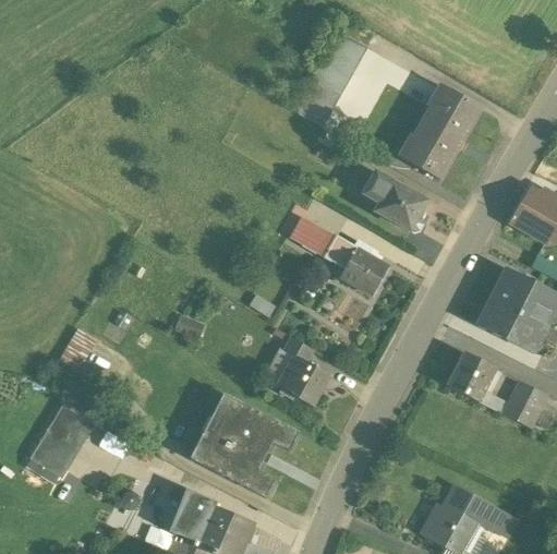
[(368,46),(339,29),(312,79),(316,82),(340,95),(368,46)]
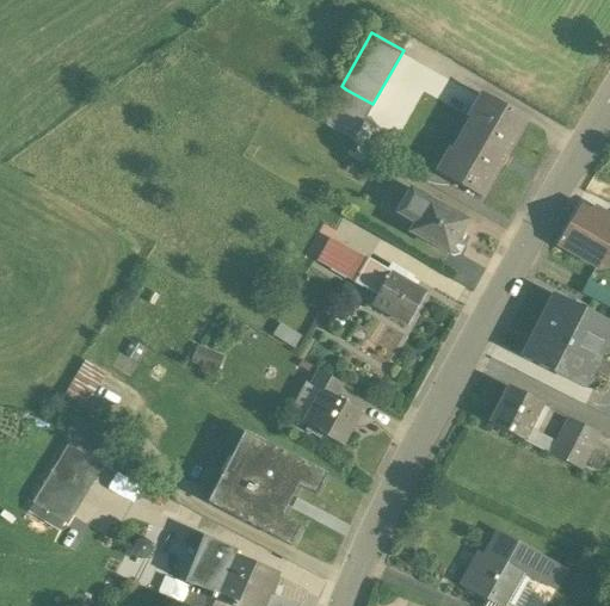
[(373,104),(346,90),(327,123),(355,137),(373,104)]
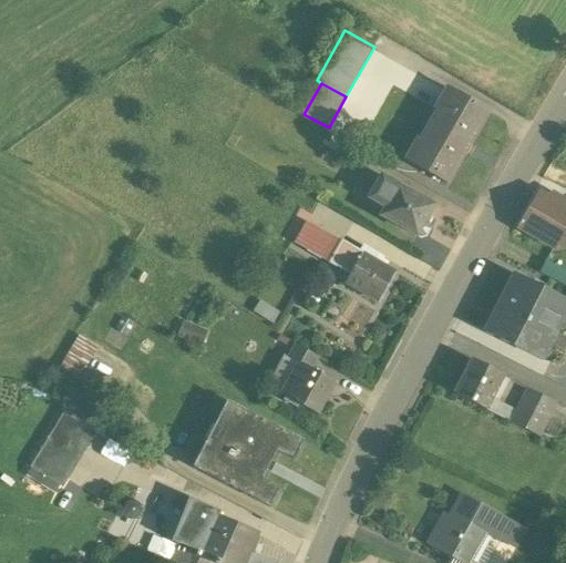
[(489,109),(449,85),(436,106),(438,108),(419,139),(418,137),(405,157),(445,181),(489,109)]
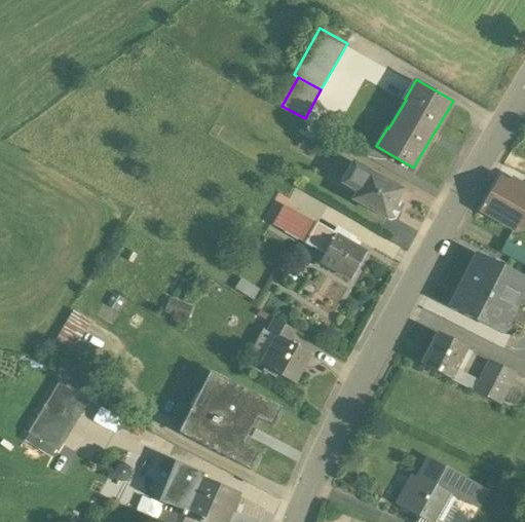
[(370,170),(355,160),(343,180),(359,189),(370,170)]
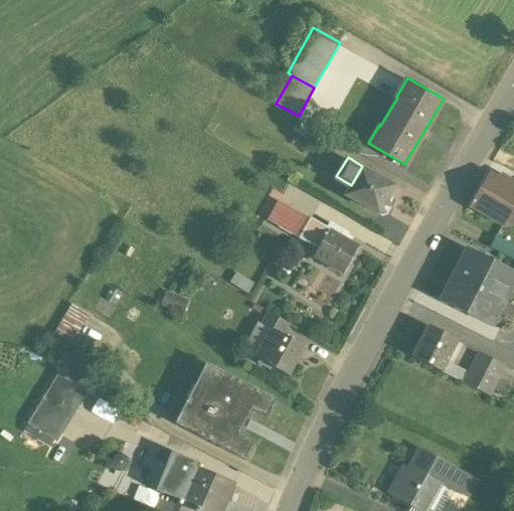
[(391,183),(362,166),(351,185),(346,192),(381,213),(384,209),(387,211),(392,204),(388,202),(393,194),(387,190),(391,183)]
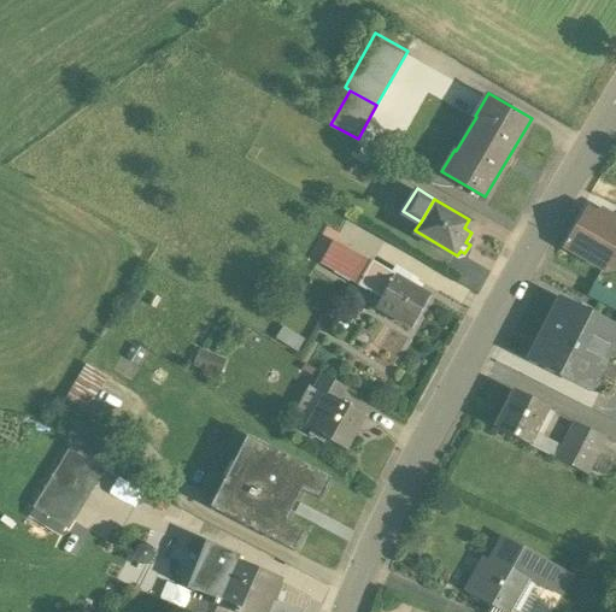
[(615,224),(587,209),(567,243),(604,265),(614,248),(615,246),(615,224)]
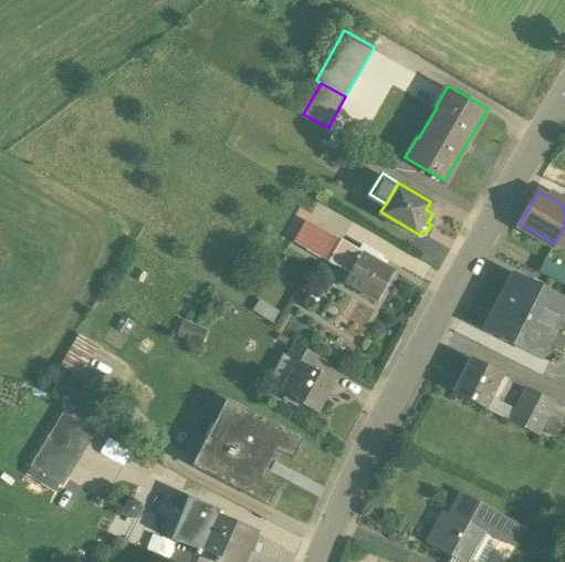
[(309,219),(295,240),(309,248),(321,226),(309,219)]
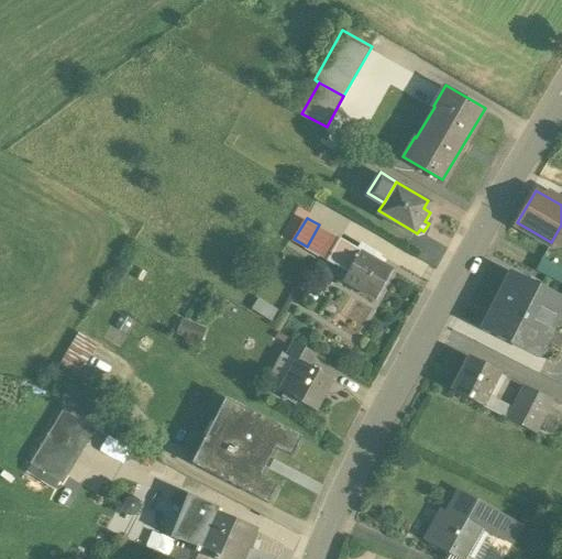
[(340,237),(319,225),(307,247),(328,259),(340,237)]
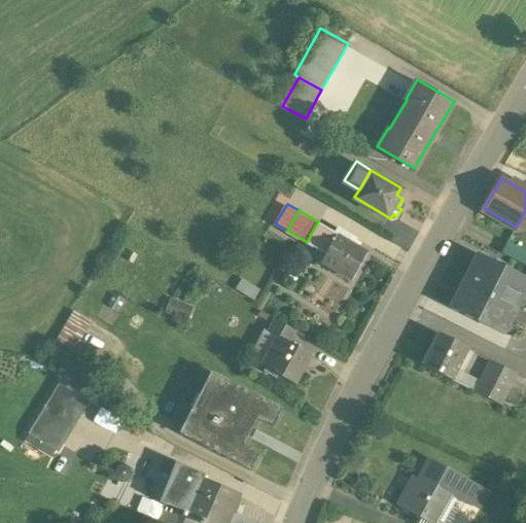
[(318,221),(307,242),(326,252),(338,233),(336,231),(318,221)]
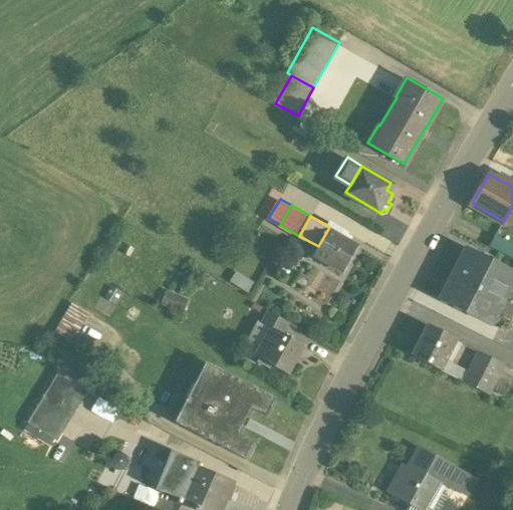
[(344,228),(330,220),(327,225),(329,227),(340,234),(344,228)]
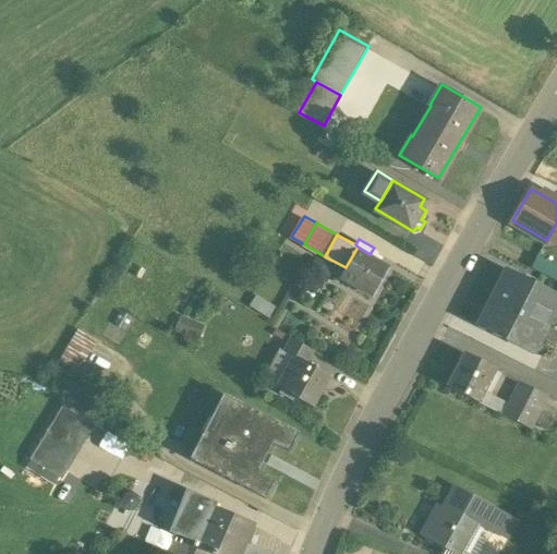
[(370,254),(358,247),(346,267),(340,276),(373,294),(389,265),(370,254)]
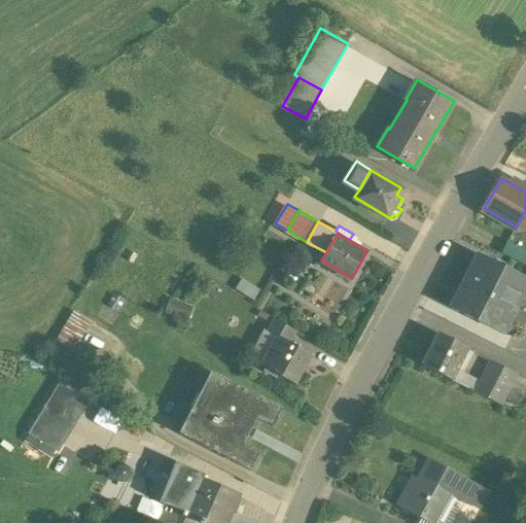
[(501,249),(525,262),(525,247),(506,238),(501,249)]
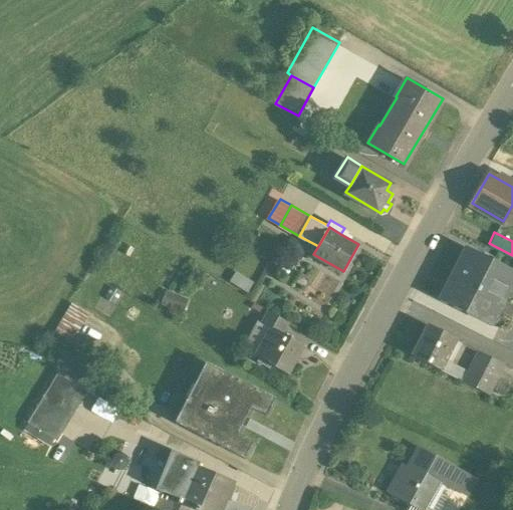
[(512,269),(465,246),(439,299),(491,324),(512,279),(512,269)]
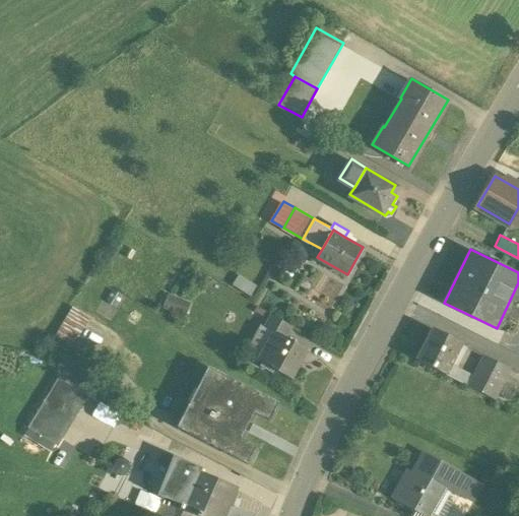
[(73,305),(52,340),(69,351),(91,315),(73,305)]
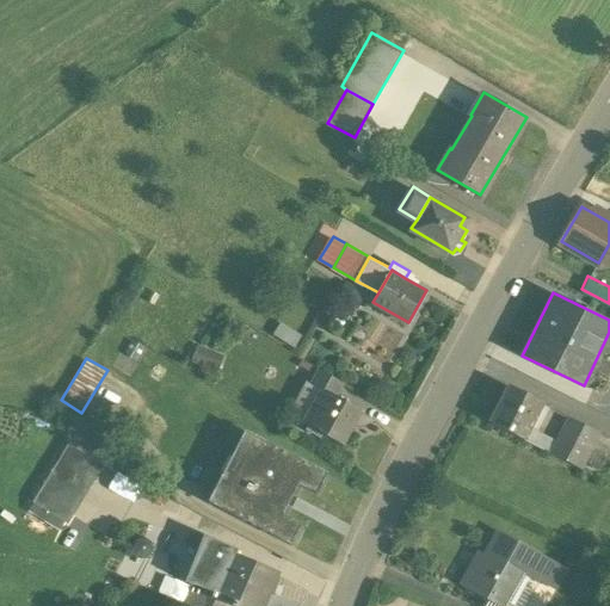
[(344,382),(320,366),(312,381),(325,389),(325,388),(336,395),(344,382)]
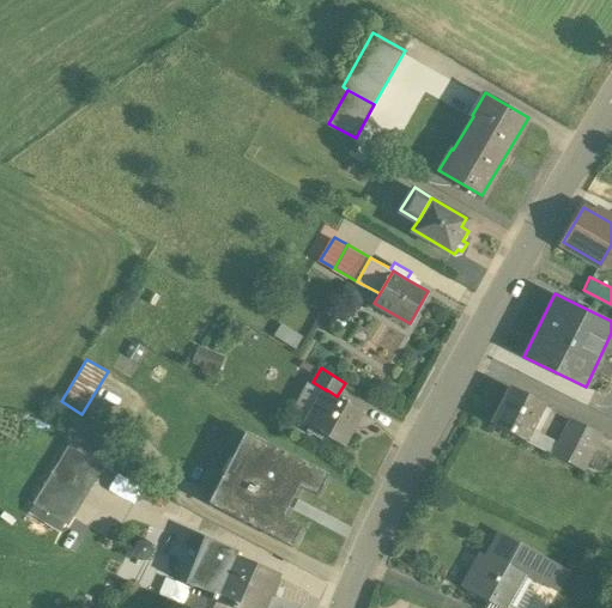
[(545,402),(513,387),(494,423),(527,439),(545,402)]
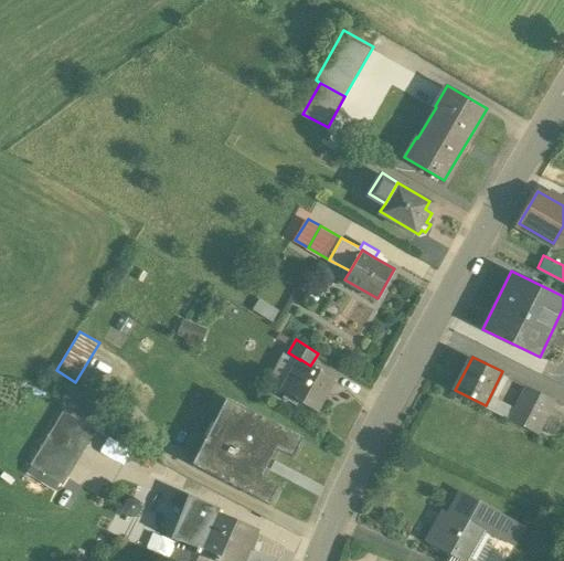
[(310,366),(300,359),(300,360),(283,388),(300,398),(299,400),(316,410),(333,380),(310,366)]
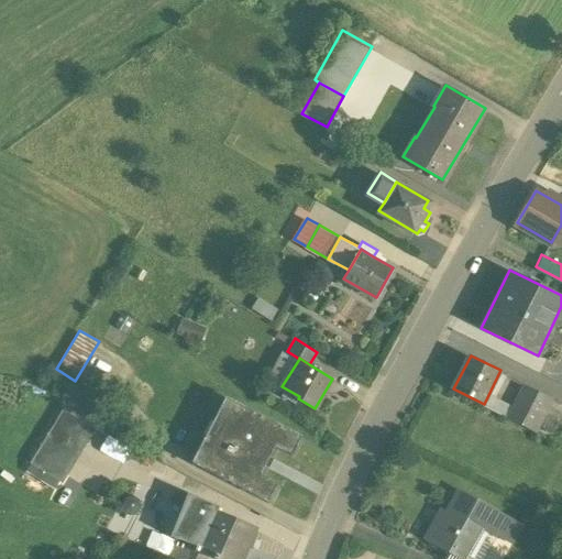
[(550,396),(526,384),(509,417),(533,429),(550,396)]
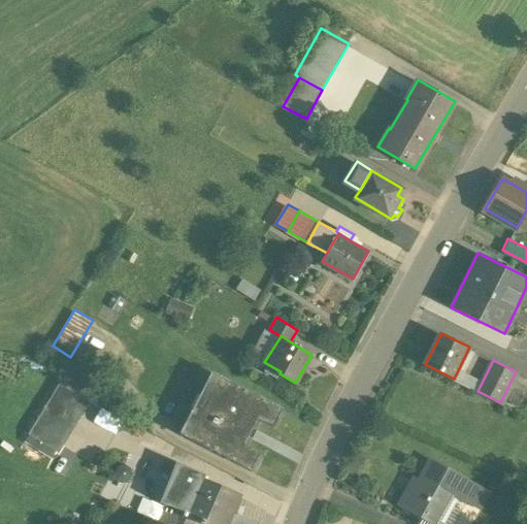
[(283,407),(212,371),(211,372),(204,387),(203,388),(204,389),(193,410),(192,410),(193,411),(182,431),(180,431),(180,432),(188,436),(251,469),(260,452),(241,441),(245,434),(248,436),(254,425),(251,423),(255,416),(274,425),(283,407)]
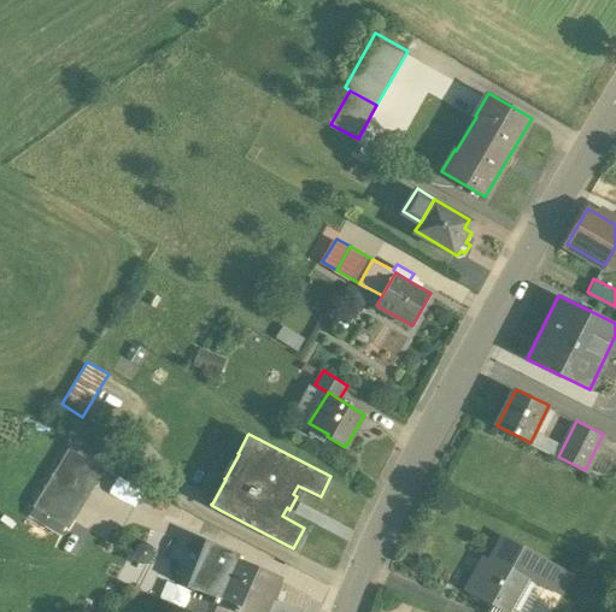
[(70,445),(33,505),(65,524),(101,464),(70,445)]
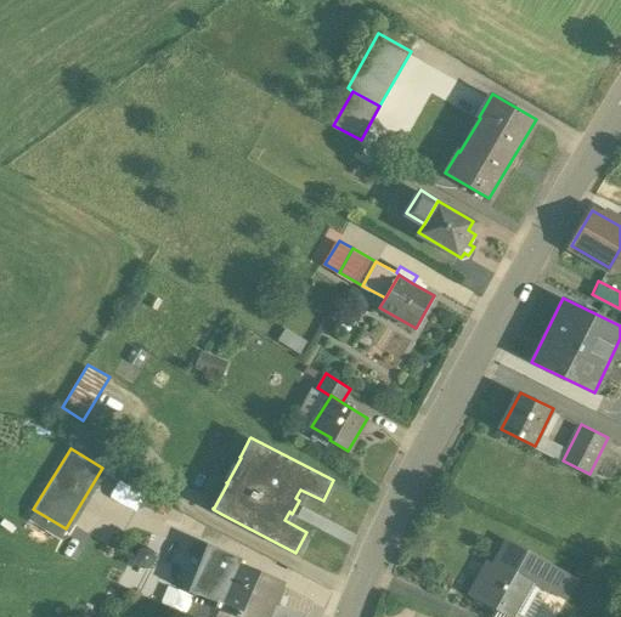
[(509,538),(490,572),(484,569),(472,590),(513,615),(534,578),(546,584),(557,565),(509,538)]
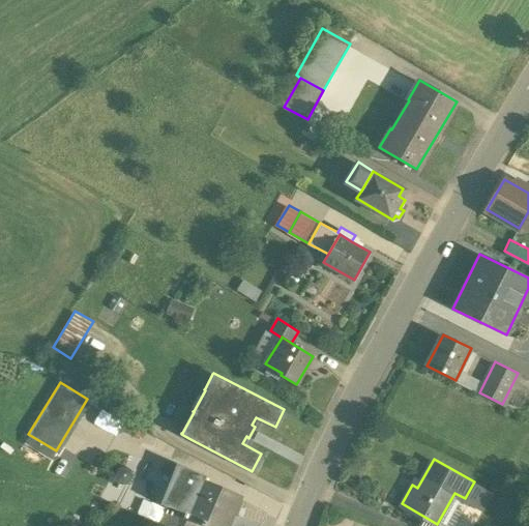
[(168,504),(188,514),(203,479),(205,475),(178,463),(162,501),(168,504)]
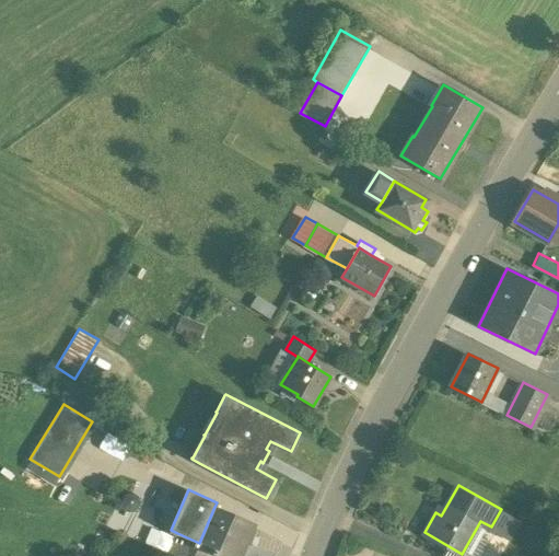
[(240,555),(254,524),(214,507),(199,543),(197,548),(210,554),(214,555),(216,555),(218,554),(223,555),(240,555)]
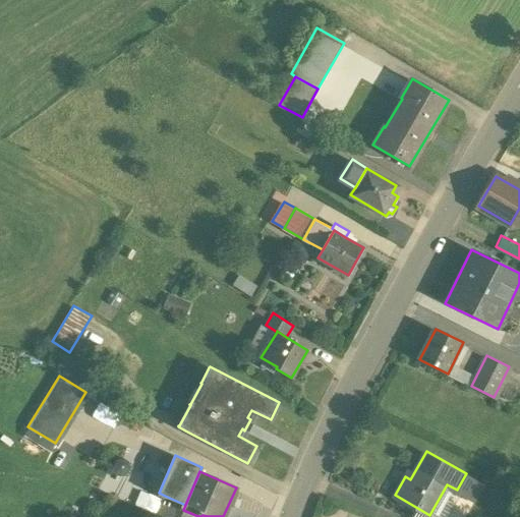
[(466,475),(457,490),(475,500),(483,484),(466,475)]
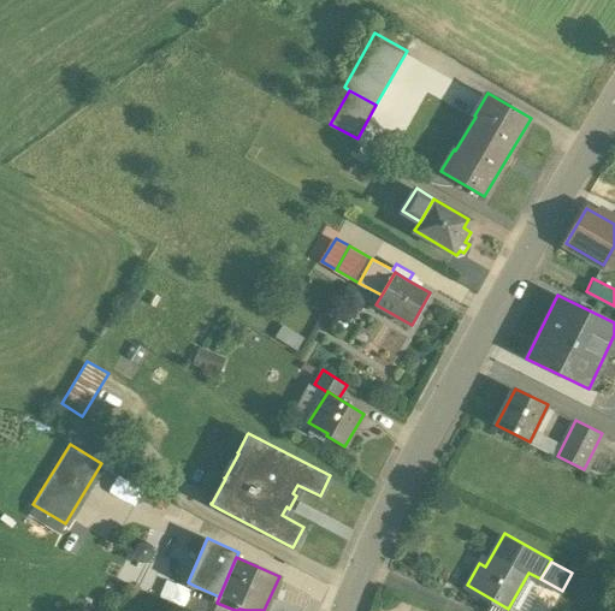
[(219,597),(195,586),(187,606),(196,610),(230,610),(231,609),(217,603),(219,597)]
